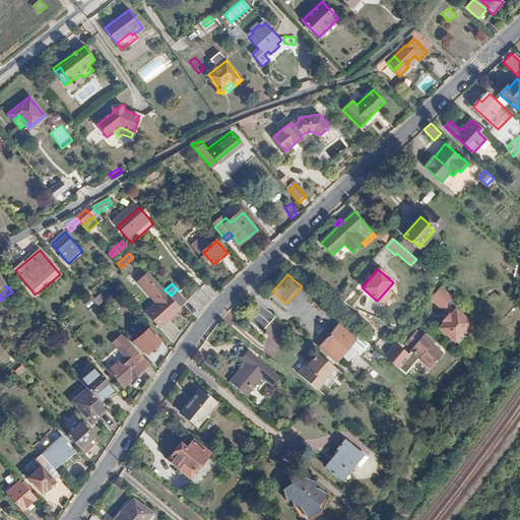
[(442,287),(432,299),(443,309),(447,305),(449,307),(455,300),(442,287)]
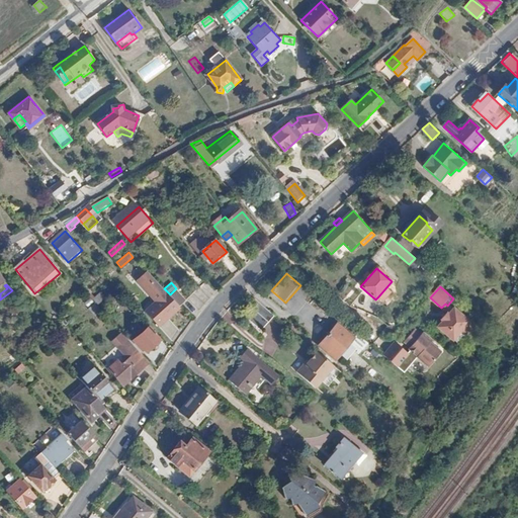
[(170,294),(180,307),(186,300),(176,288),(170,294)]
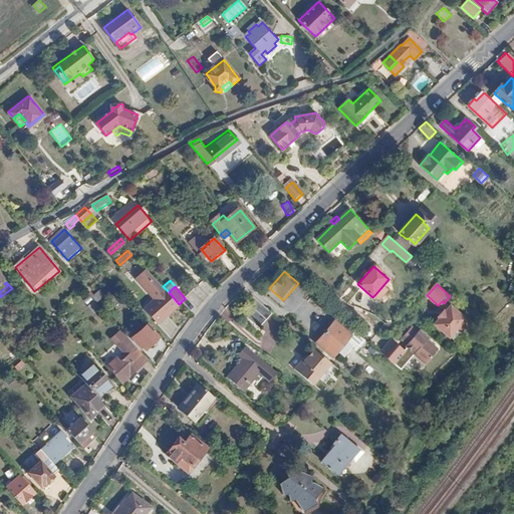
[(382,286),(375,294),(379,298),(387,290),(382,286)]
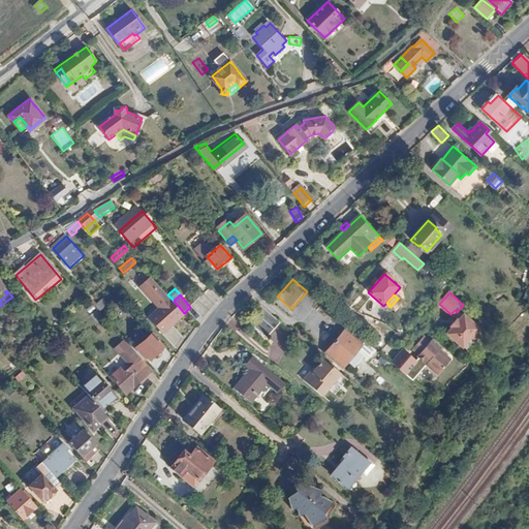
[(255,312),(276,330),(282,322),(261,305),(255,312)]
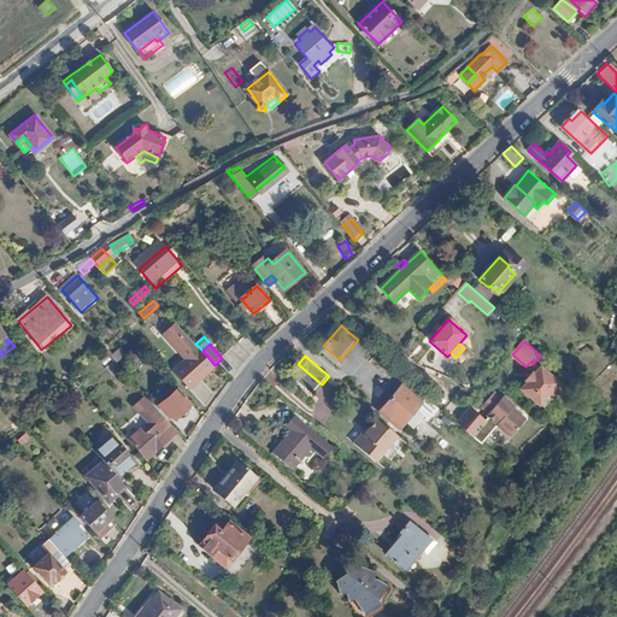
[(182,362),(188,368),(193,364),(187,357),(186,358),(183,360),(182,362)]
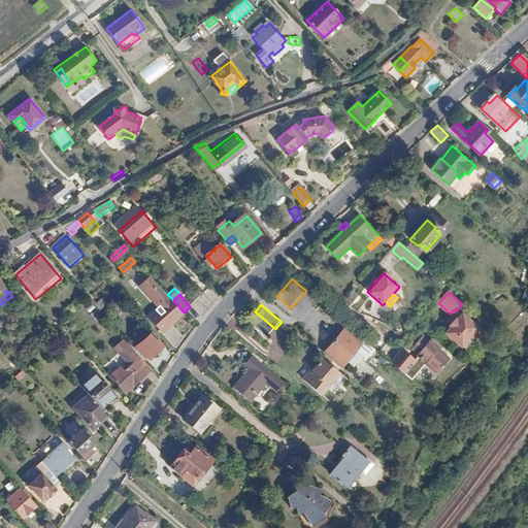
[(178,311),(158,329),(169,341),(178,333),(182,336),(193,327),(178,311)]
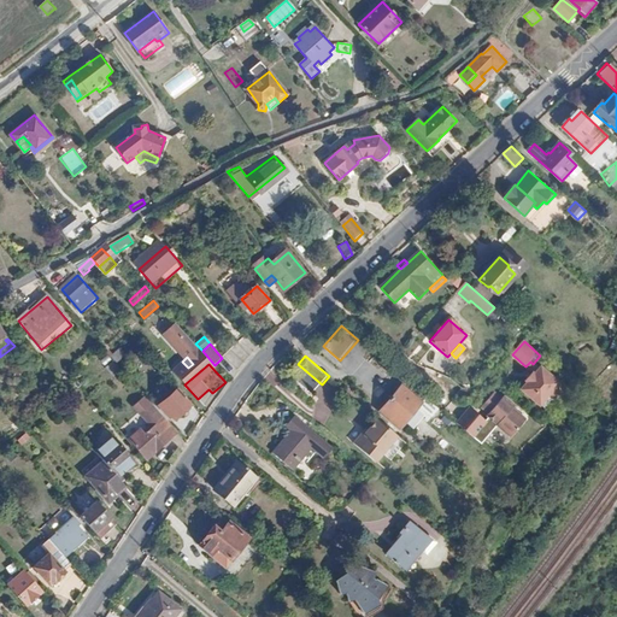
[(528,383),(522,389),(540,406),(550,395),(552,397),(556,397),(559,392),(559,388),(558,387),(560,383),(541,366),(535,375),(534,374),(526,381),(528,383)]
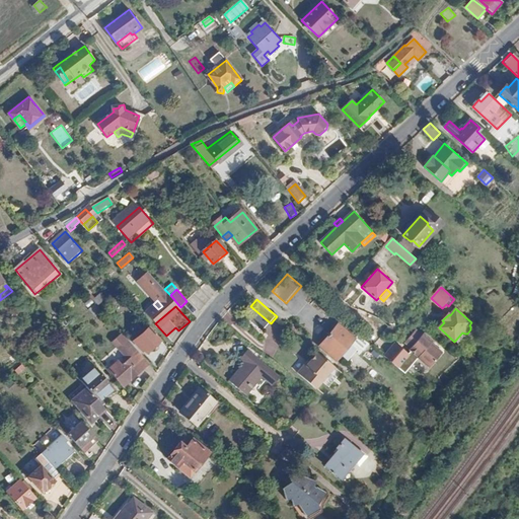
[(337,325),(319,347),(336,361),(354,339),(337,325)]
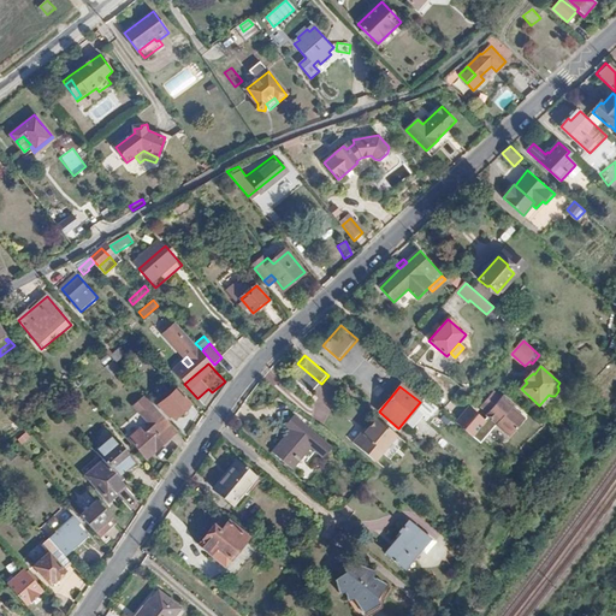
[(178,388),(161,403),(176,419),(193,403),(178,388)]
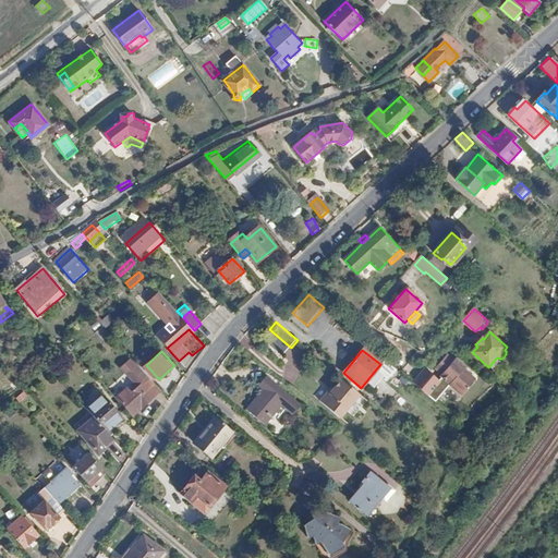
[(189,352),(179,361),(182,365),(192,355),(189,352)]
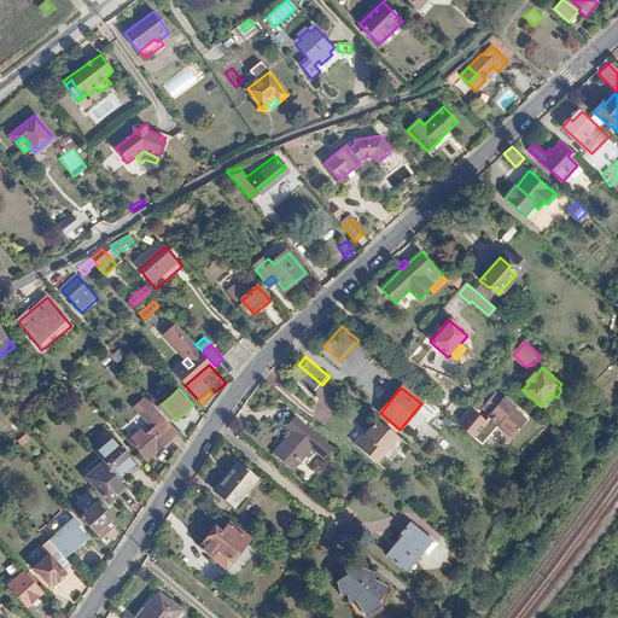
[(483,408),(490,414),(489,417),(491,419),(488,423),(472,409),(459,426),(483,445),(499,427),(512,438),(528,420),(514,409),(517,407),(506,397),(503,400),(496,392),(483,408)]
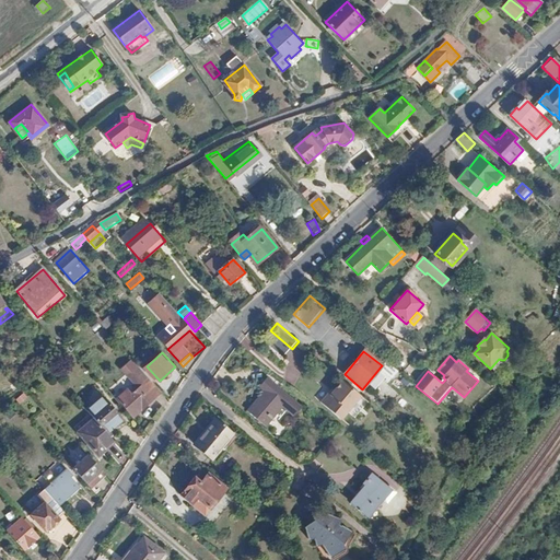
[(117,398),(133,417),(158,396),(158,395),(161,392),(150,380),(146,383),(142,380),(137,385),(139,388),(135,392),(130,387),(117,398)]
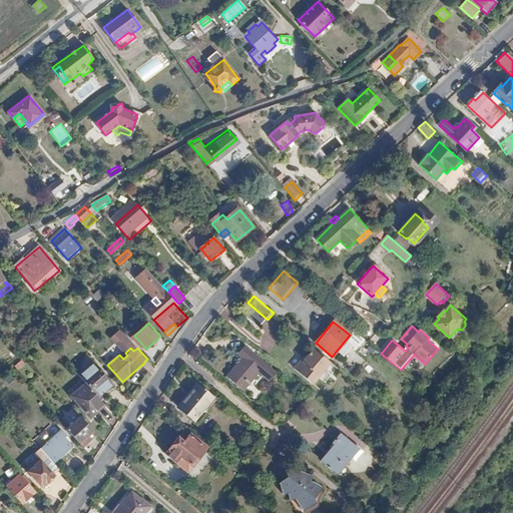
[(245,361),(230,379),(247,393),(262,375),(272,383),(280,374),(247,348),(239,356),(245,361)]
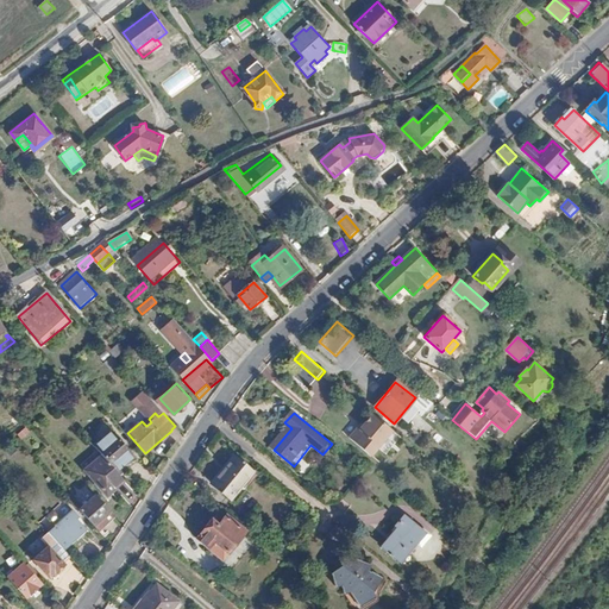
[(353,429),(346,438),(368,457),(390,431),(371,413),(360,425),(355,432),(353,429)]
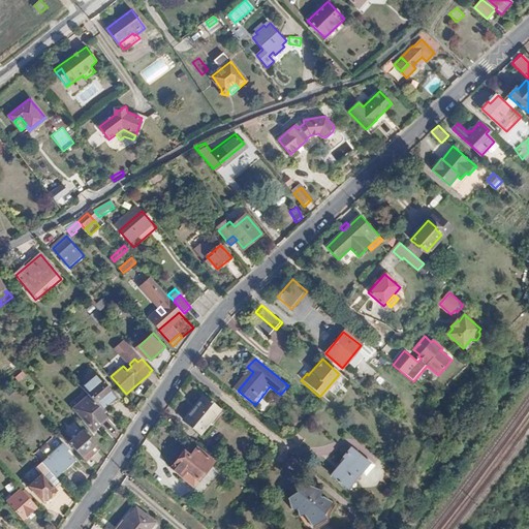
[(83,387),(92,398),(105,413),(121,400),(98,374),(83,387)]
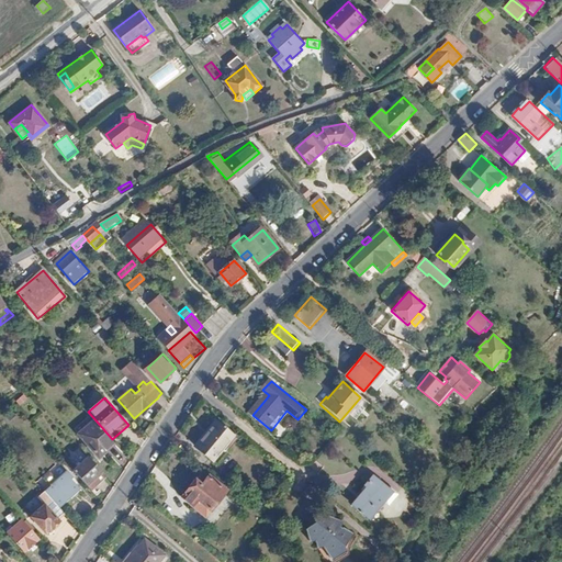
[(352,419),(364,407),(359,402),(347,413),(352,419)]
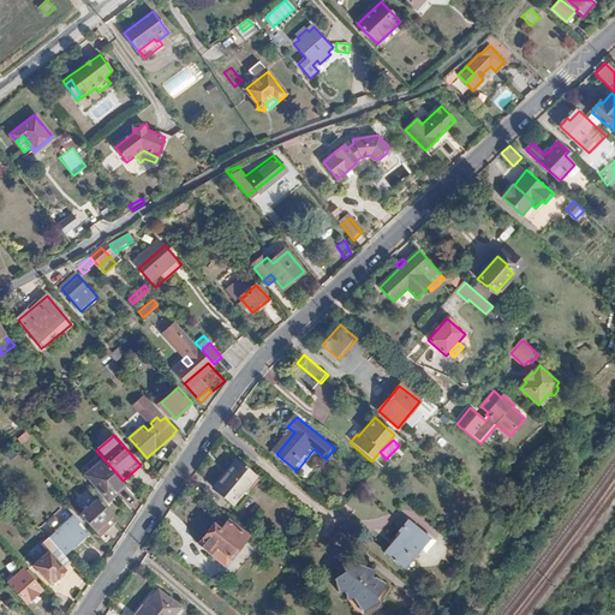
[(90,477),(103,494),(101,496),(108,506),(114,501),(115,503),(119,500),(121,502),(133,493),(123,481),(107,463),(90,477)]
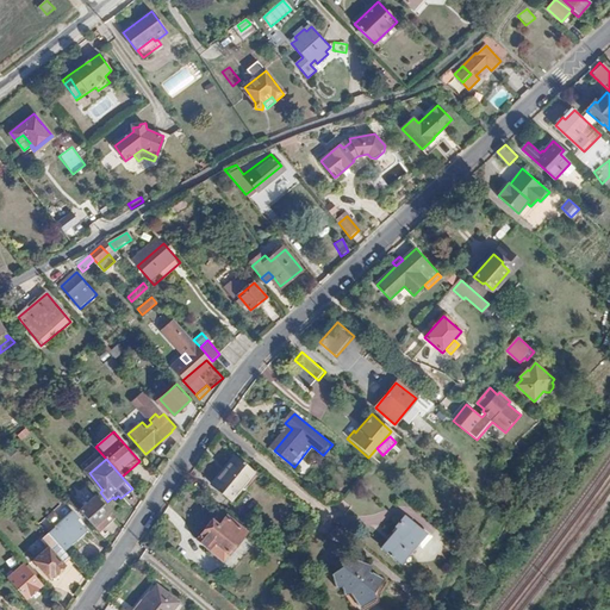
[(225,477),(215,489),(235,505),(257,477),(241,464),(228,478),(225,477)]
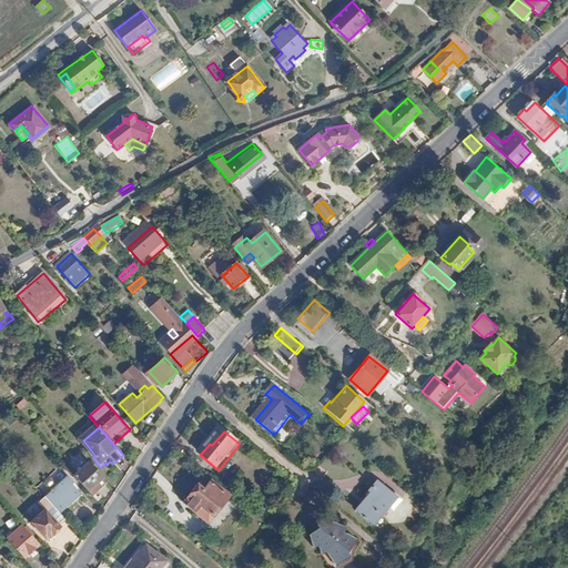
[(105,463),(100,467),(107,474),(124,457),(123,455),(112,464),(110,462),(107,465),(105,463)]
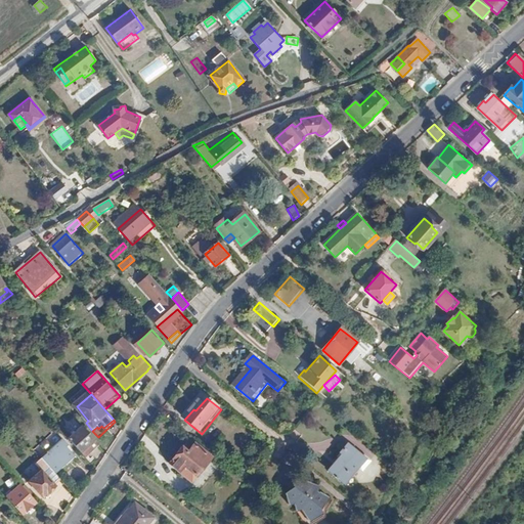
[(83,426),(69,438),(81,452),(95,440),(83,426)]
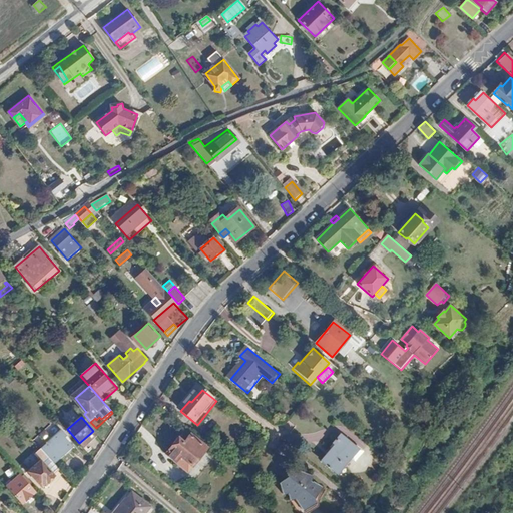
[(46,444),(58,457),(72,445),(60,431),(46,443),(46,444)]
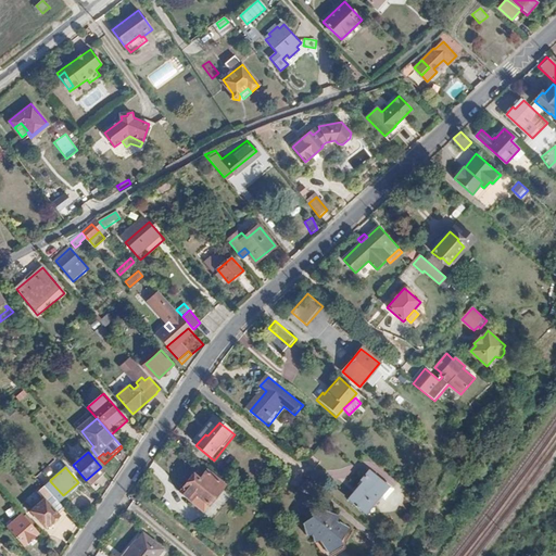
[(101,467),(86,480),(92,488),(108,474),(101,467)]
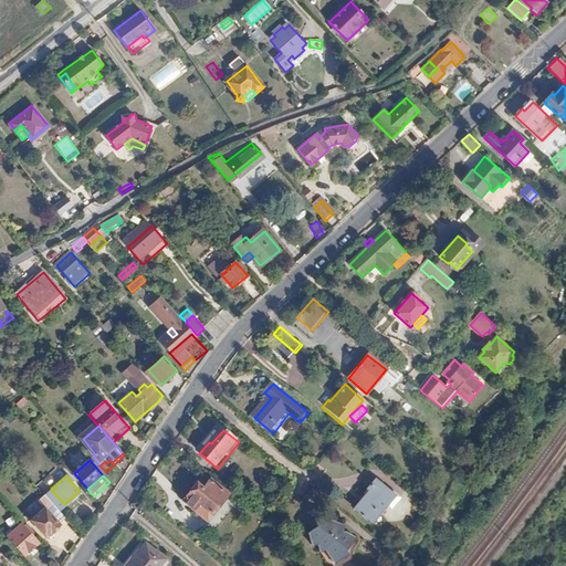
[(184,501),(208,522),(230,496),(210,480),(202,490),(197,485),(184,501)]
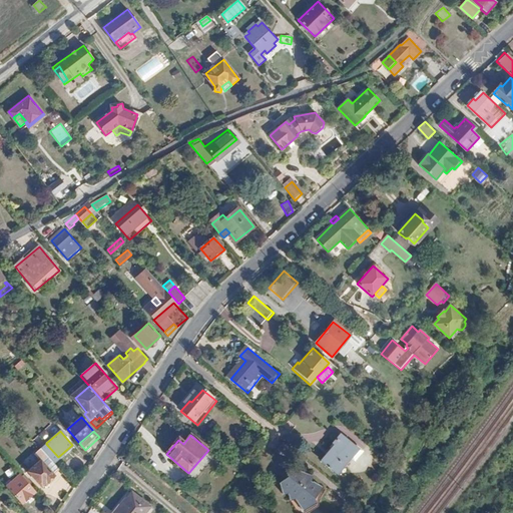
[(336,446),(323,461),(339,474),(352,458),(351,457),(357,448),(341,436),(334,444),(336,446)]
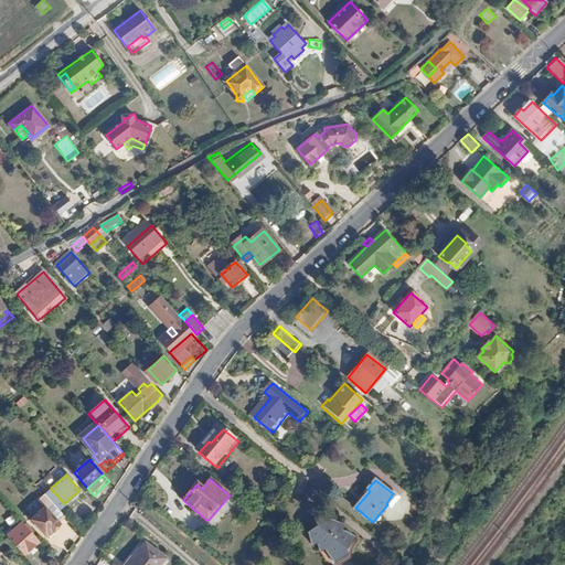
[(44,494),(55,505),(57,509),(64,503),(51,489),(44,494)]
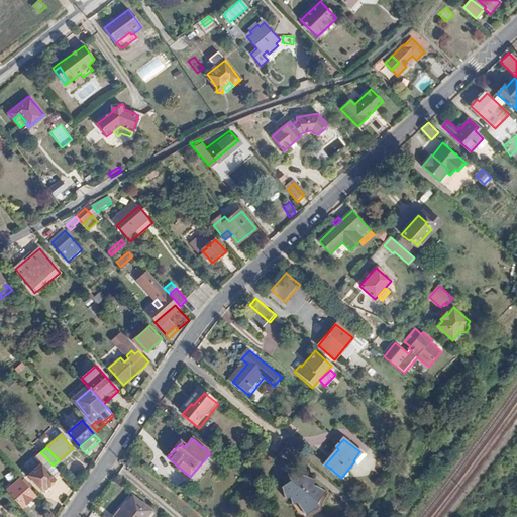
[(41,464),(28,476),(41,490),(45,486),(46,487),(55,480),(54,478),(59,473),(53,466),(50,462),(44,468),(41,464)]
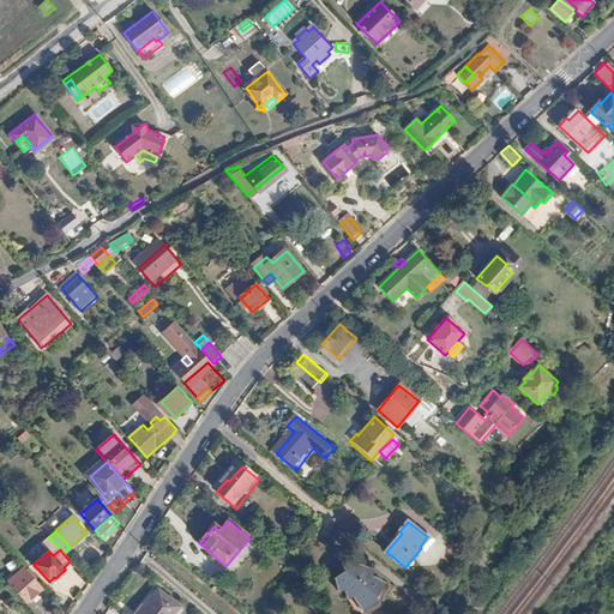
[(337,578),(339,594),(347,593),(349,600),(355,599),(365,612),(380,602),(379,597),(389,585),(377,575),(377,569),(350,558),(347,572),(337,578)]
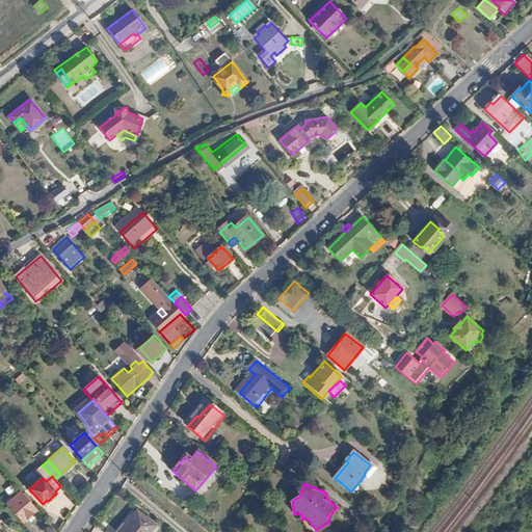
[(21,493),(6,505),(22,523),(36,510),(21,493)]
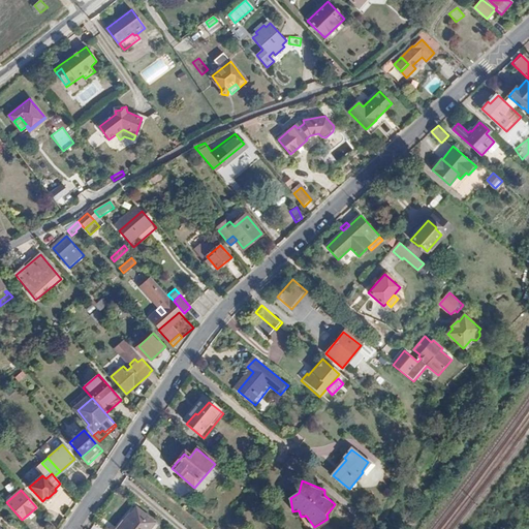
[(279,514),(269,504),(265,509),(275,518),(279,514)]
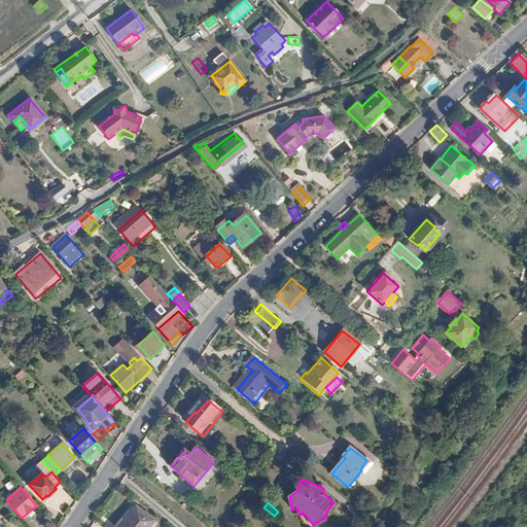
[(154,526),(159,524),(139,508),(123,526),(154,526)]
